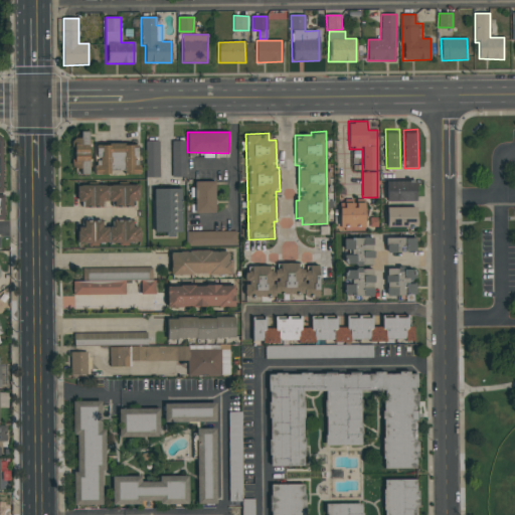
[(88,134),(72,135),(73,175),(90,175),(88,134)]
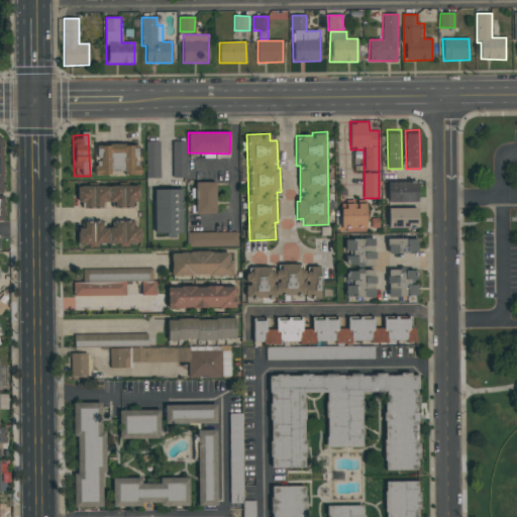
[(186,179),(186,139),(172,139),(172,179),(186,179)]
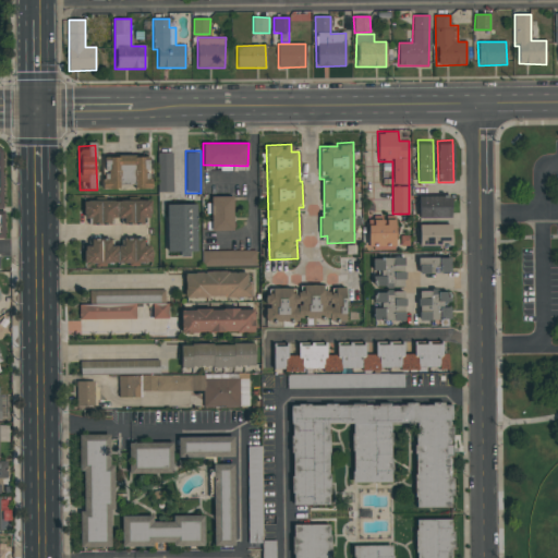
[(149,189),(149,152),(106,152),(106,180),(101,180),(101,190),(126,190),(126,189),(149,189)]
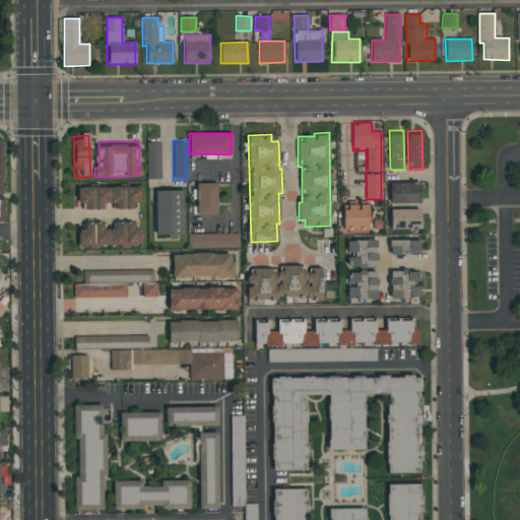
[(160,180),(160,141),(146,141),(146,180),(160,180)]
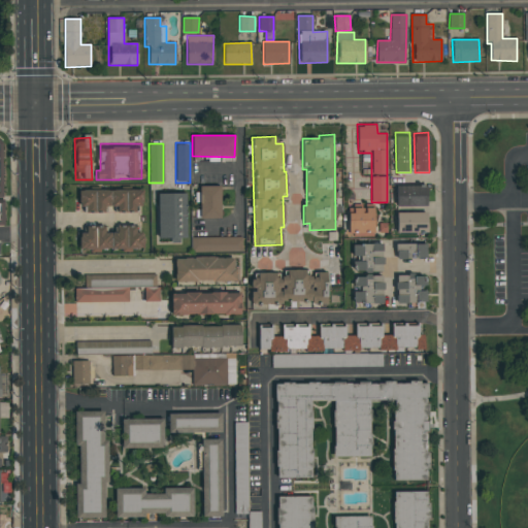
[(199,183),(200,219),(221,219),(220,183),(199,183)]
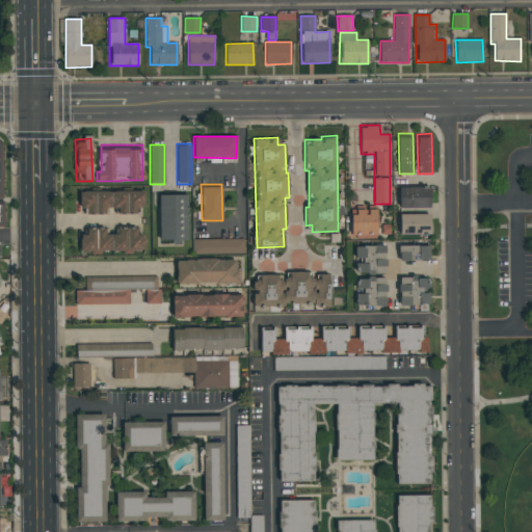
[(429,209),(430,185),(399,184),(399,208),(429,209)]
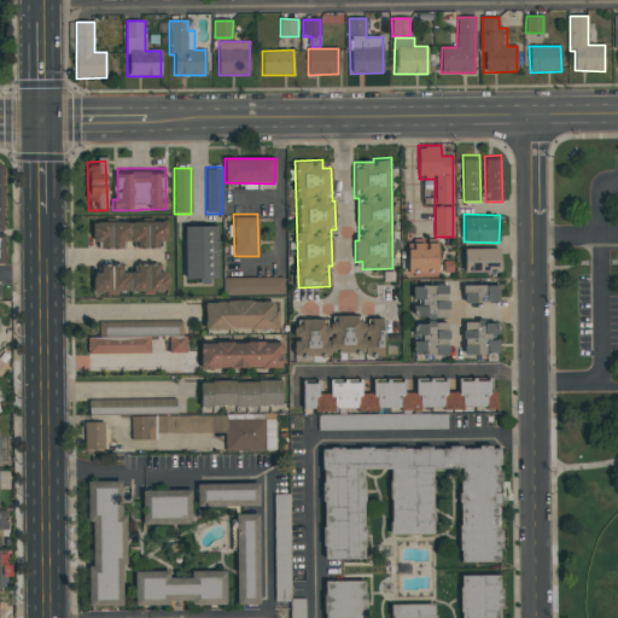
[(136,249),(164,250),(164,221),(93,220),(93,246),(122,248),(122,242),(136,242),(136,249)]
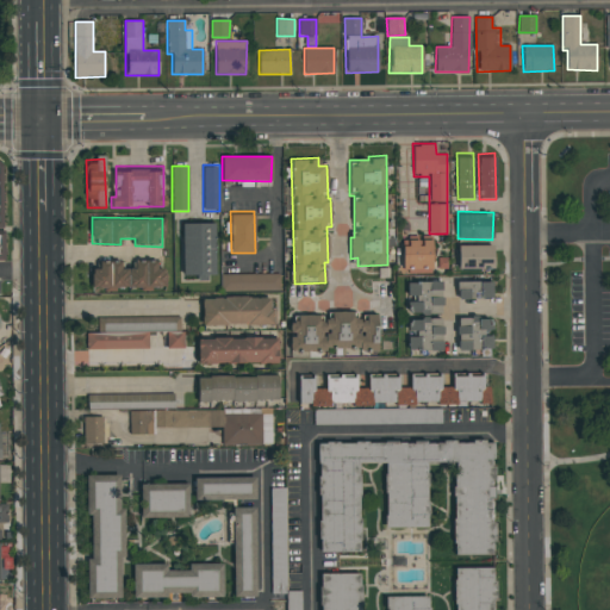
[(215,277),(213,218),(181,219),(182,278),(215,277)]
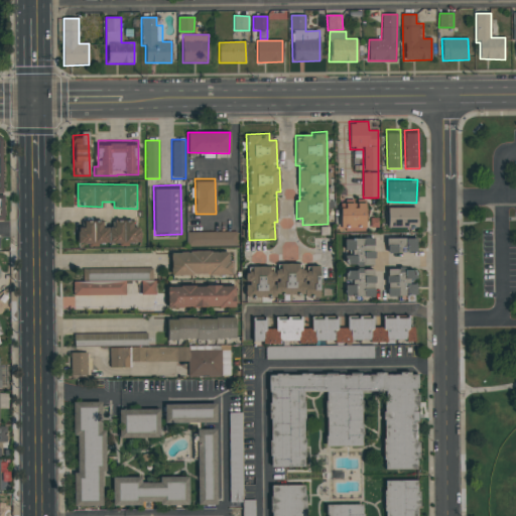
[(340,231),(365,231),(366,203),(352,202),(352,200),(341,200),(340,231)]
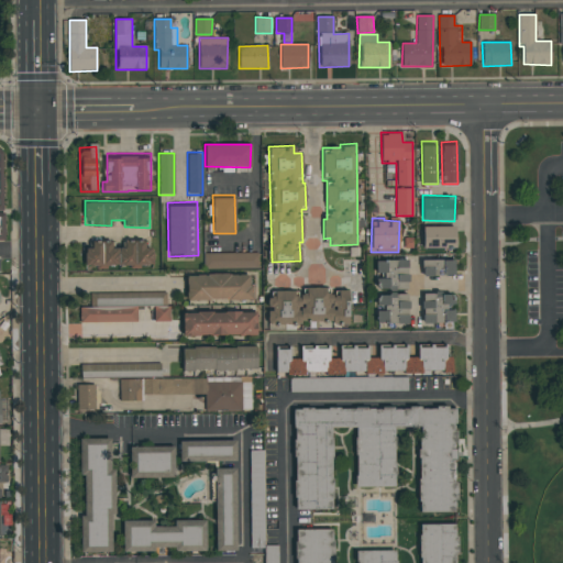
[(422,249),(455,249),(455,223),(423,223),(422,249)]
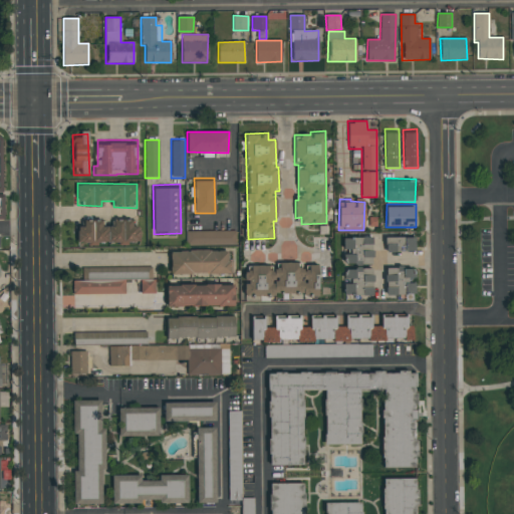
[(79,243),(139,243),(139,221),(79,221),(79,243)]
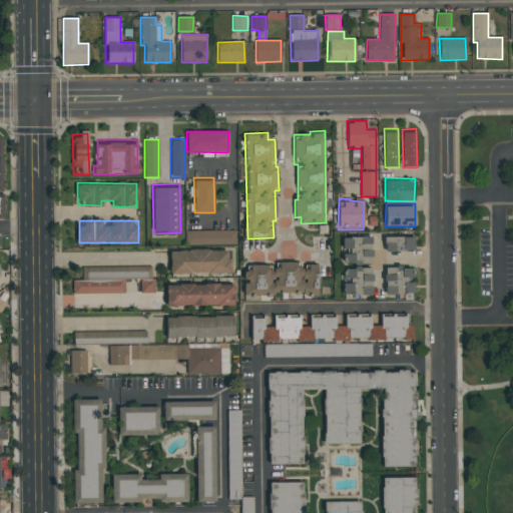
[(234,229),(185,230),(185,242),(235,242),(234,229)]
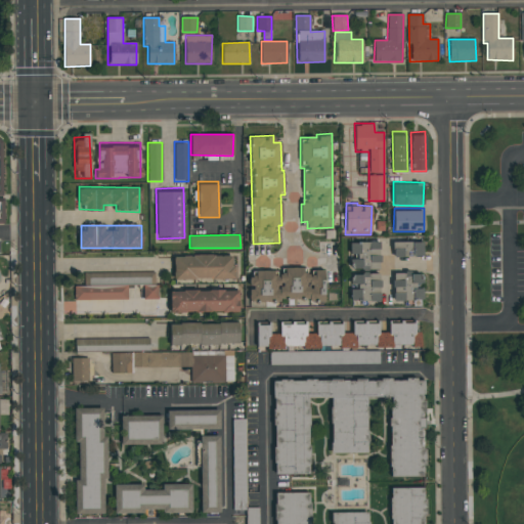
[(393,257),(423,257),(423,238),(393,239),(393,257)]
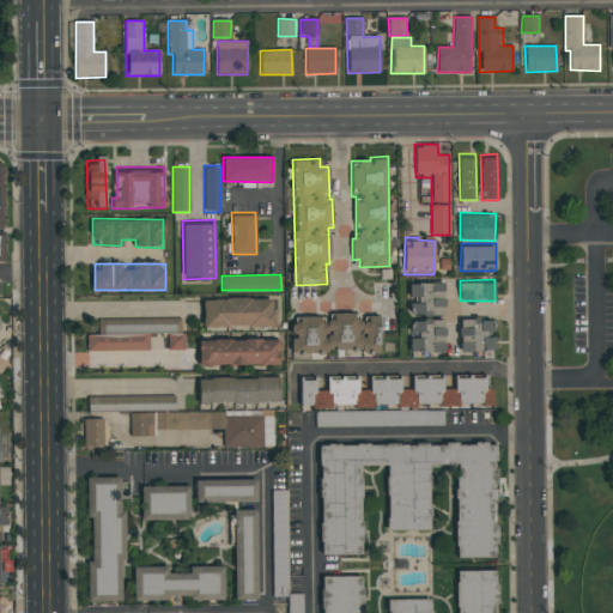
[(445,352),(443,283),(410,283),(411,353),(445,352)]
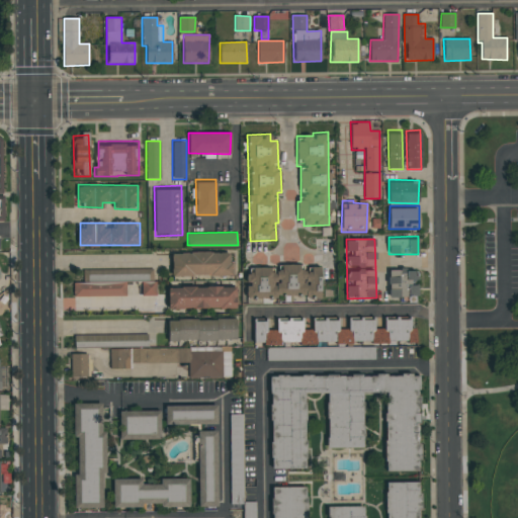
[(172,276),(231,276),(231,251),(172,252),(172,276)]
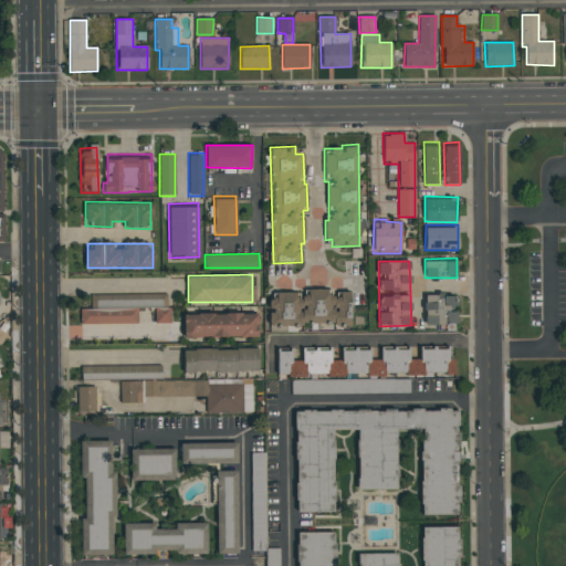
[(349,326),(349,290),(337,290),(337,295),(327,295),(327,287),(304,287),(304,297),(295,297),(295,289),(276,290),(276,300),(269,300),(269,328),(284,327),(284,332),(300,332),(300,326),(349,326)]
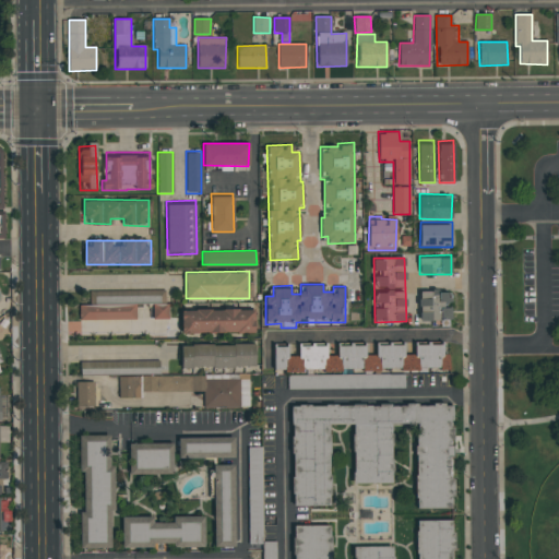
[(419,321),(442,322),(441,326),(450,326),(450,307),(449,307),(449,288),(419,287),(419,321)]
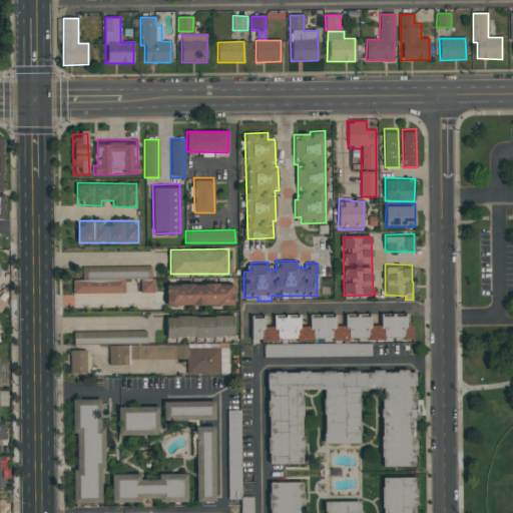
[(124,293),(124,280),(139,280),(140,293),(152,293),(152,266),(82,267),(82,280),(72,280),(72,294),(124,293)]
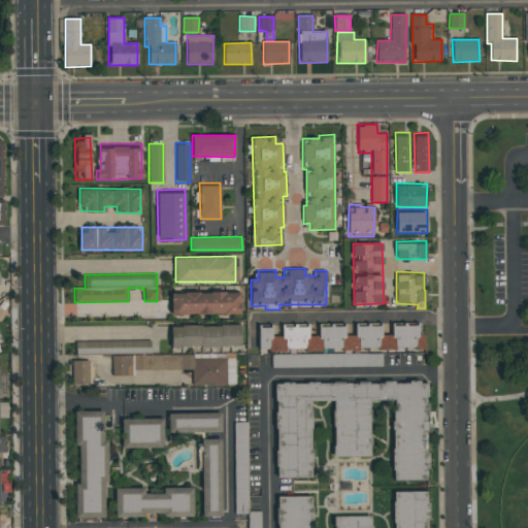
[(240,315),(240,289),(170,290),(171,316),(240,315)]
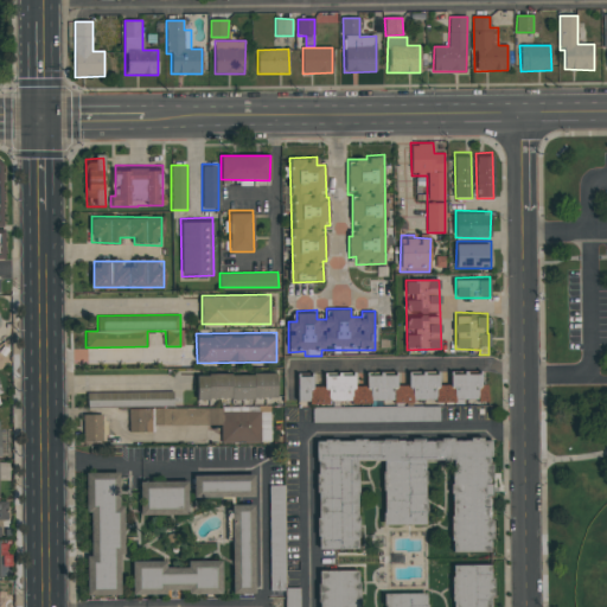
[(486,400),(486,395),(481,378),(481,372),(449,372),(449,387),(439,387),(439,374),(408,374),(408,385),(397,385),(396,381),(396,372),(365,372),(365,385),(355,385),(355,374),(324,374),(324,385),(313,385),(313,374),(296,374),(296,403),(355,403),(355,390),(363,390),(366,402),(391,402),(404,397),(406,402),(479,402),(486,400)]
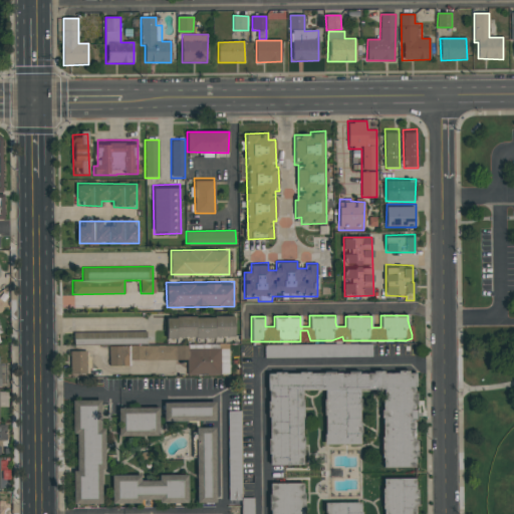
[(234,316),(166,316),(166,337),(234,338),(234,316)]
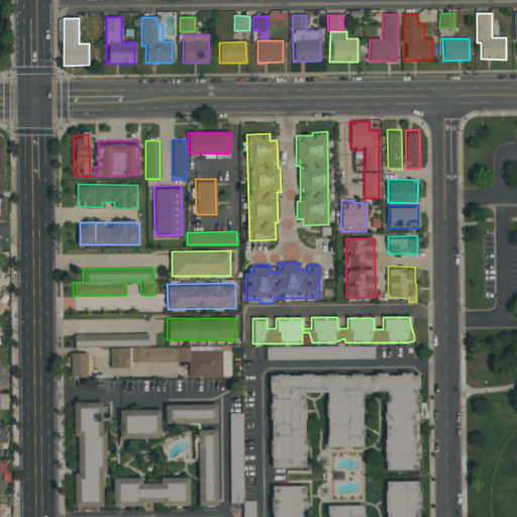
[(230,377),(230,350),(220,350),(220,347),(147,348),(147,332),(74,333),(74,347),(109,347),(109,369),(130,369),(130,363),(188,362),(188,378),(230,377)]
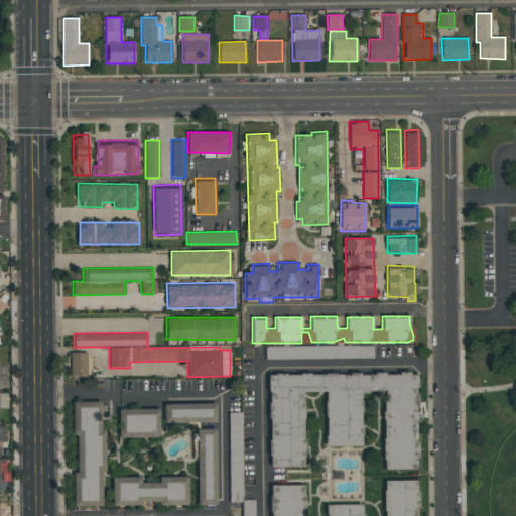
[(340,346),(340,352),(317,352),(317,359),(373,359),(373,346),(340,346)]
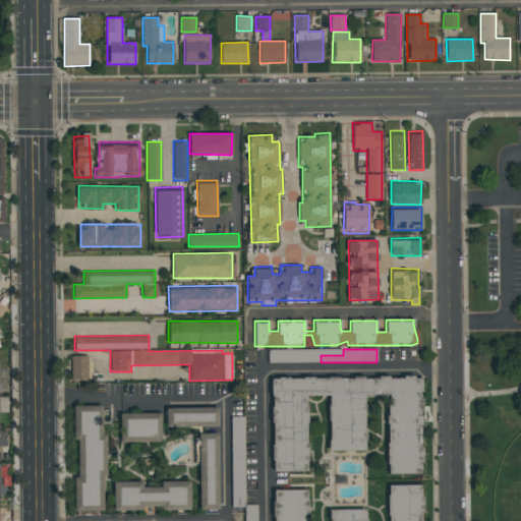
[(298,362),(298,356),(292,356),(292,350),(268,350),(268,363),(298,362)]
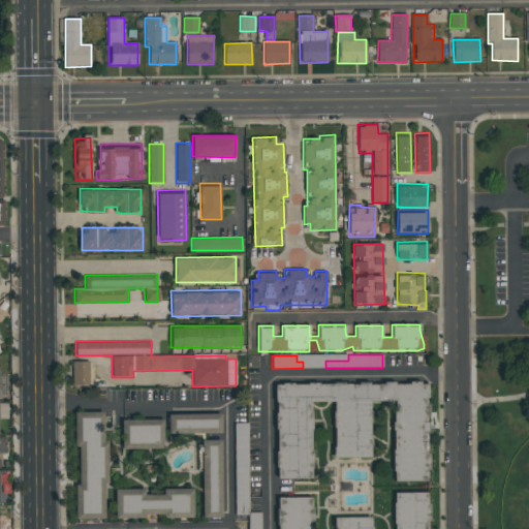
[(72,362),(72,385),(91,384),(91,361),(72,362)]
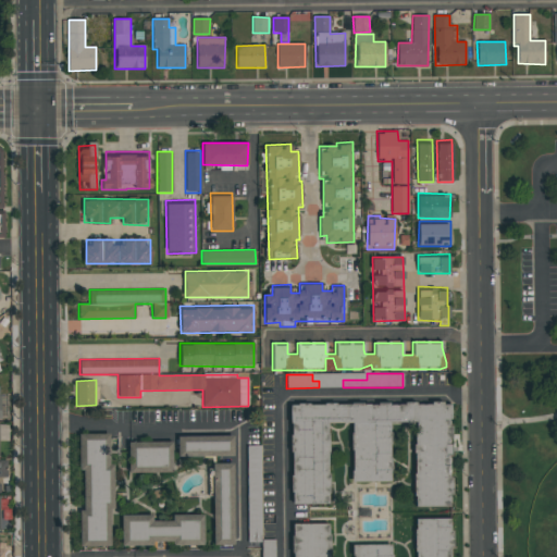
[(450,507),(450,404),(291,404),(291,505),(329,505),(329,423),(351,423),(351,482),(391,482),(391,423),(415,423),(415,507),(450,507)]
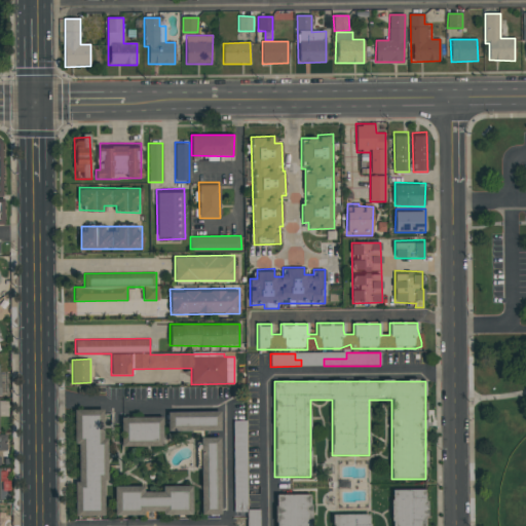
[(74,409),(74,444),(76,444),(77,517),(104,516),(104,481),(107,481),(107,438),(103,438),(102,409),(74,409)]
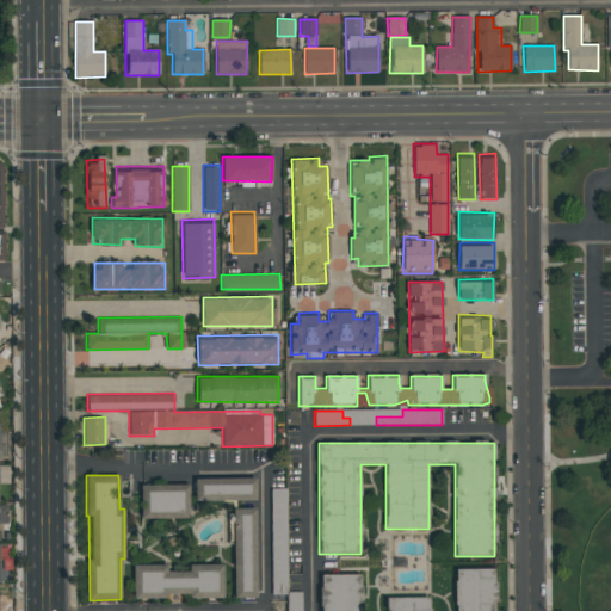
[(195,501),(257,501),(255,475),(195,475),(195,501)]
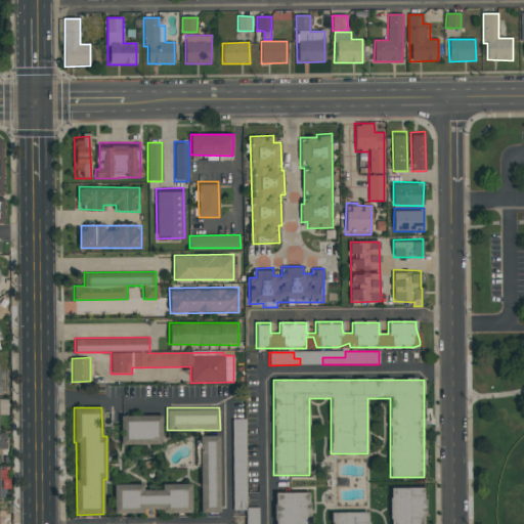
[(162,416),(121,417),(121,445),(162,444),(162,416)]
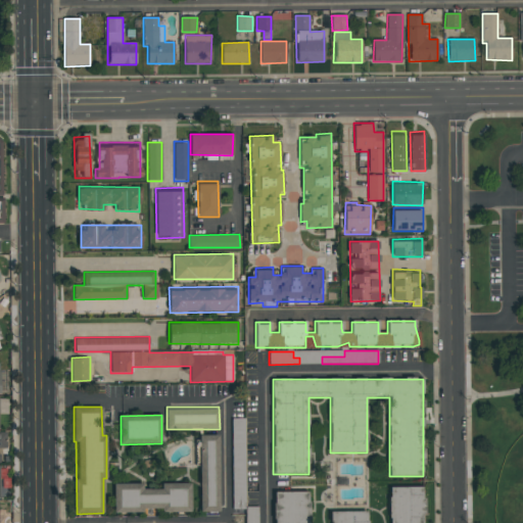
[(245,418),(232,418),(232,510),(245,510),(245,418)]
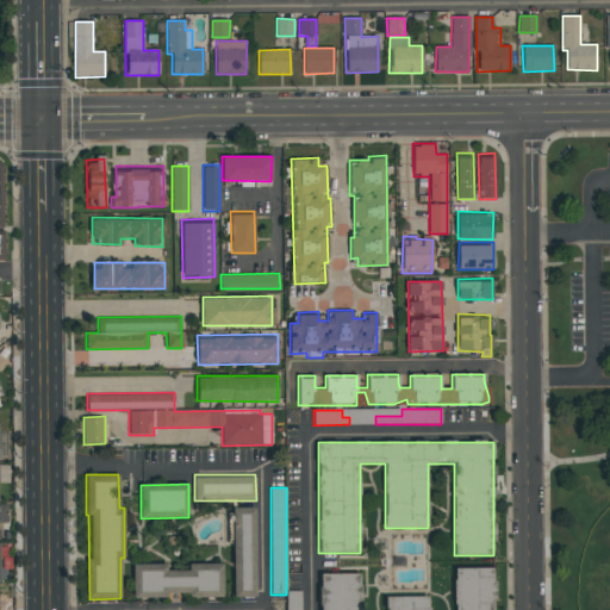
[(232,506),(234,597),(256,597),(255,505),(232,506)]
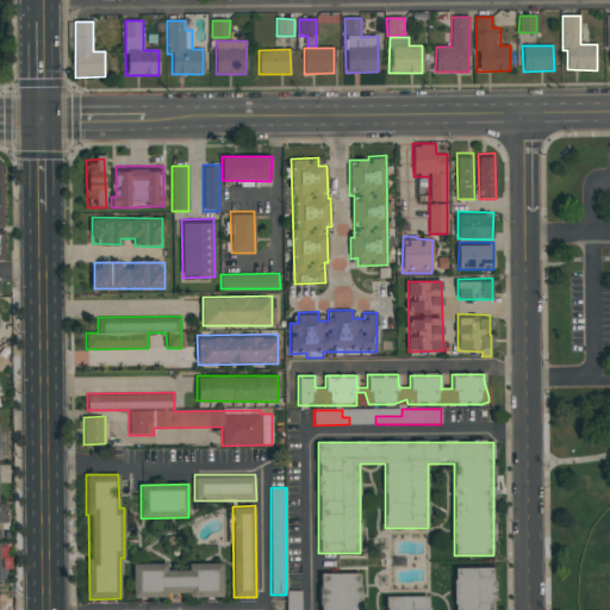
[(134,598),(166,598),(166,593),(188,593),(188,598),(223,597),(223,561),(188,562),(188,571),(166,571),(166,562),(132,562),(134,598)]
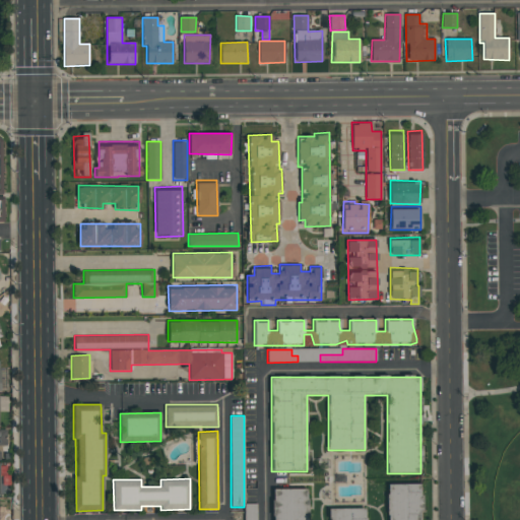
[(272,519),(420,519),(421,482),(388,482),(387,519),(365,519),(366,506),(329,507),(329,519),(307,519),(308,486),(273,486),(272,519)]
